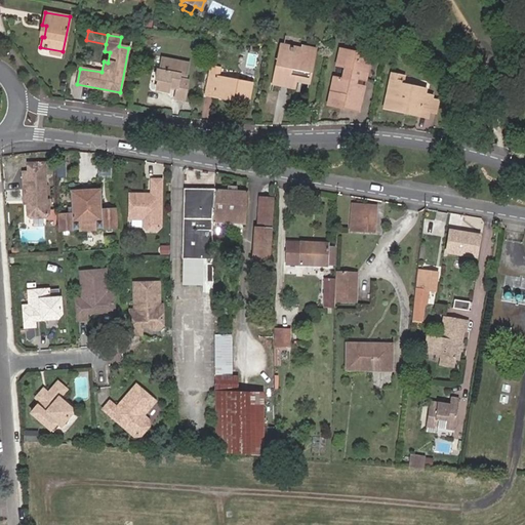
[(298,70),(311,72),(315,47),(301,45),(300,47),(282,44),(278,66),(276,65),(272,85),(294,89),(295,82),(298,70)]
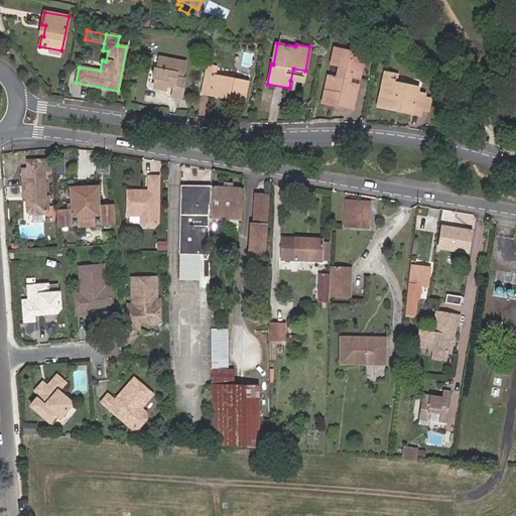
[(363,55),(334,49),(330,66),(337,68),(335,78),(328,76),(321,102),(352,108),(357,85),(349,83),(350,78),(358,80),(363,55)]
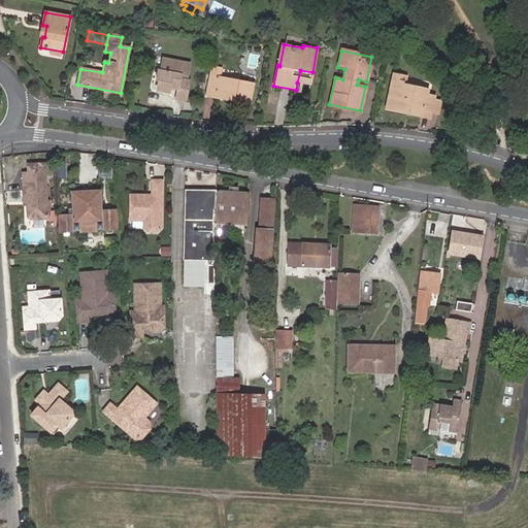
[(177,86),(177,89),(175,99),(185,101),(188,80),(184,79),(185,76),(187,76),(189,64),(162,59),(160,70),(159,70),(157,79),(159,79),(157,91),(168,93),(169,88),(170,85),(177,86)]
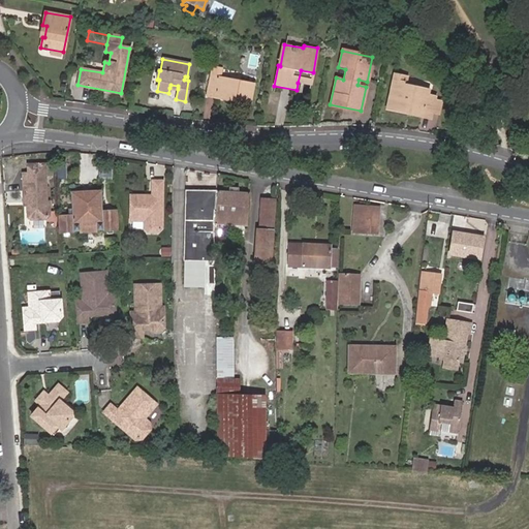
[(240,98),(239,102),(249,104),(253,85),(219,78),(221,69),(213,67),(207,96),(229,100),(229,96),(240,98)]
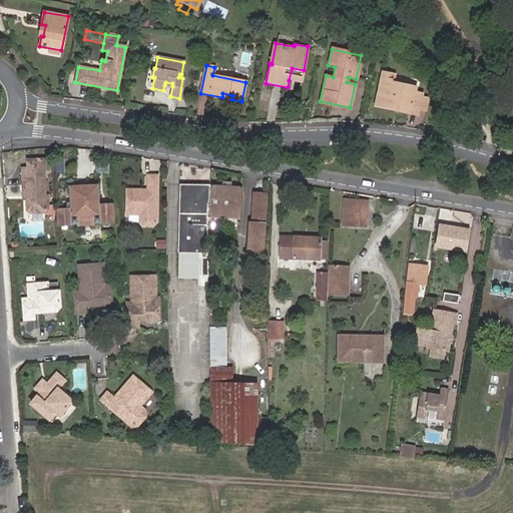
[(302,83),(304,70),(292,68),(289,80),(302,83)]
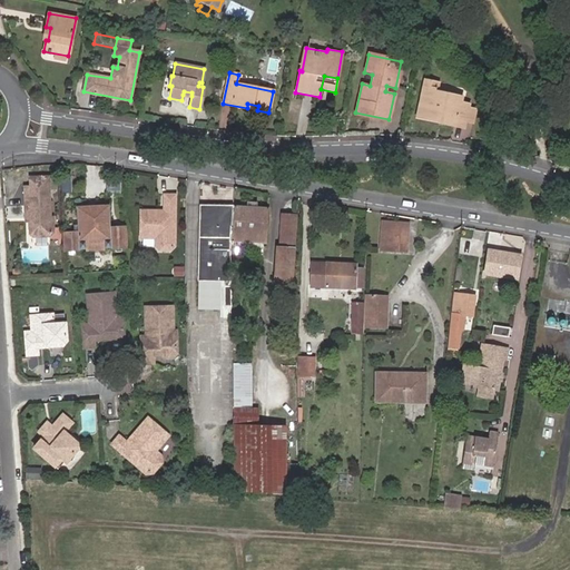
[(463,125),(464,121),(467,108),(468,105),(460,104),(461,98),(433,91),(435,82),(423,80),(416,114),(440,119),(439,123),(453,126),(454,123),(463,125)]
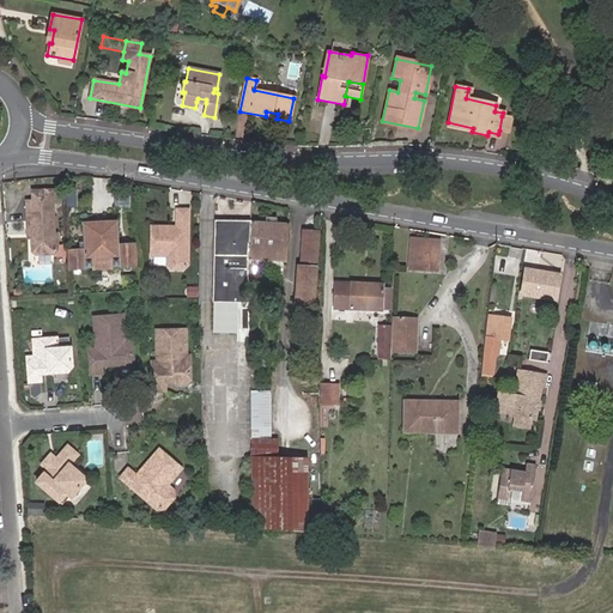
[(502,116),(499,131),(508,132),(511,119),(502,116)]
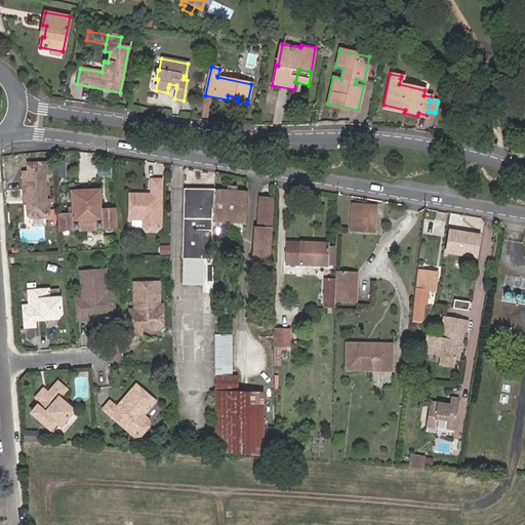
[(46,200),(43,162),(27,163),(28,172),(23,172),(24,194),(28,197),(28,203),(29,214),(32,217),(47,216),(50,213),(49,199),(46,200)]
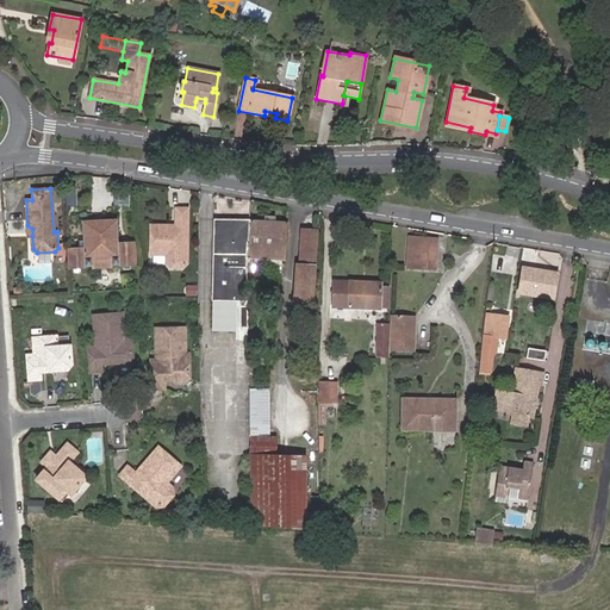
[(188,263),(187,210),(175,210),(175,226),(175,232),(170,232),(170,231),(167,226),(150,228),(151,256),(167,256),(167,263),(172,268),(184,268),(188,263)]
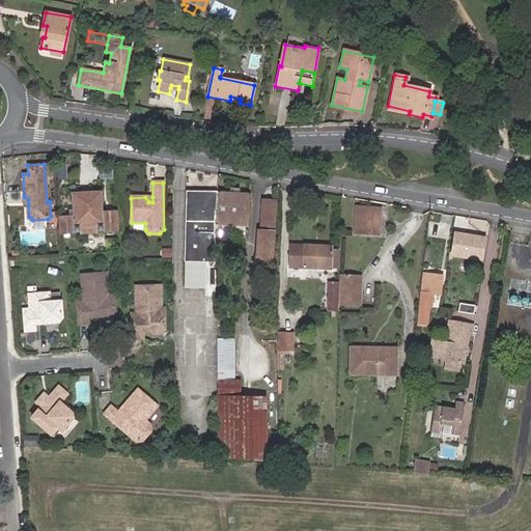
[(103,214),(102,192),(72,194),(73,218),(60,219),(61,234),(117,231),(116,213),(103,214)]
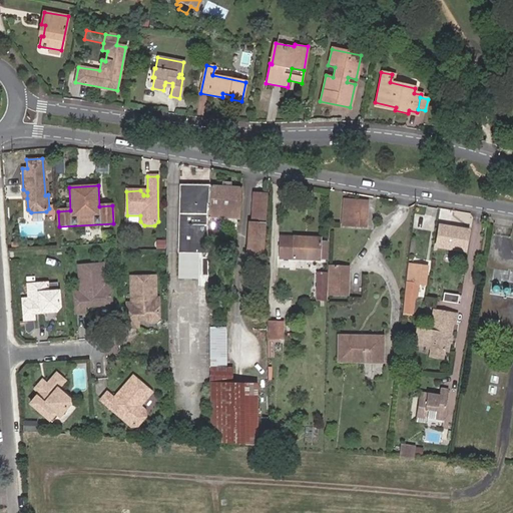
[(207,214),(209,186),(180,185),(178,246),(183,247),(185,228),(207,228),(207,226),(207,214)]
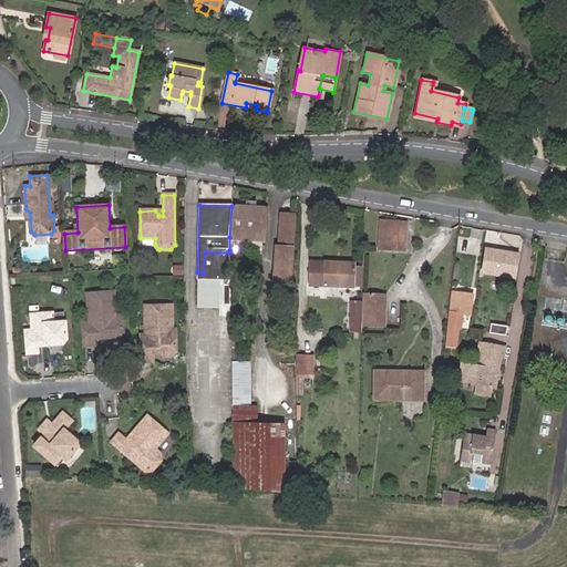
[(246,207),(232,206),(229,237),(229,250),(234,250),(234,253),(261,255),(261,241),(265,241),(267,208),(256,207),(246,207)]
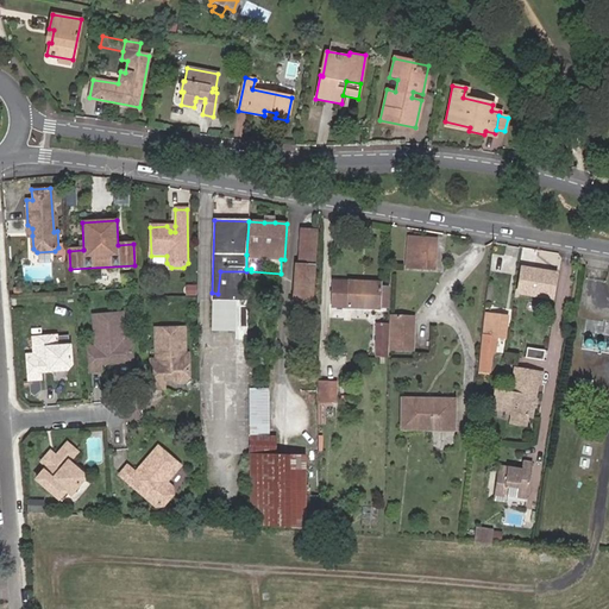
[(313,313),(313,307),(312,307),(316,231),(302,231),(299,265),(295,265),(293,305),(308,306),(308,313),(313,313)]
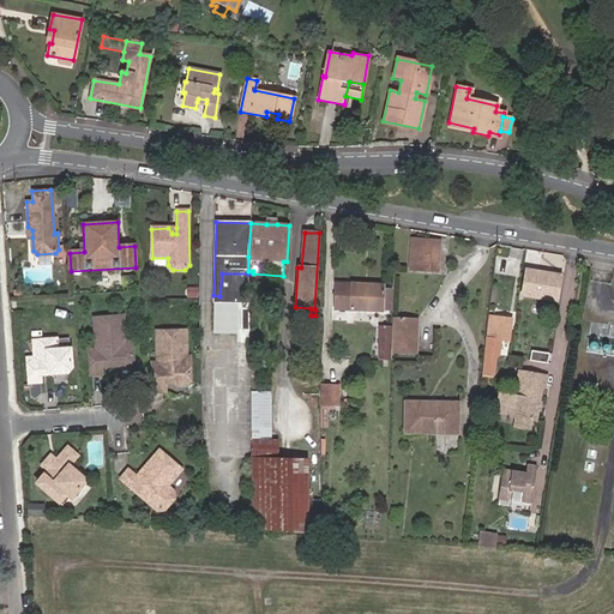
[(438,271),(440,242),(413,240),(411,270),(438,271)]
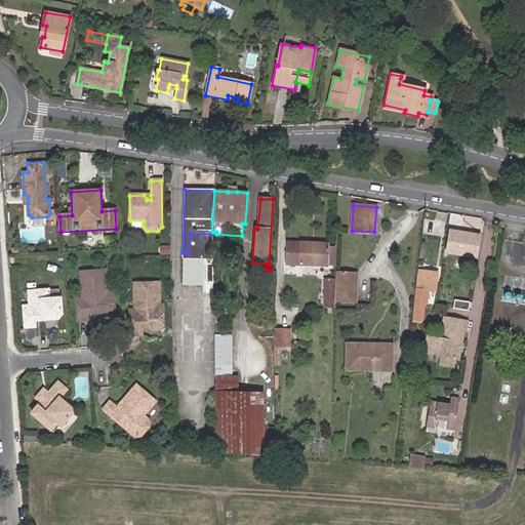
[(476,257),(479,236),(450,231),(446,253),(476,257)]
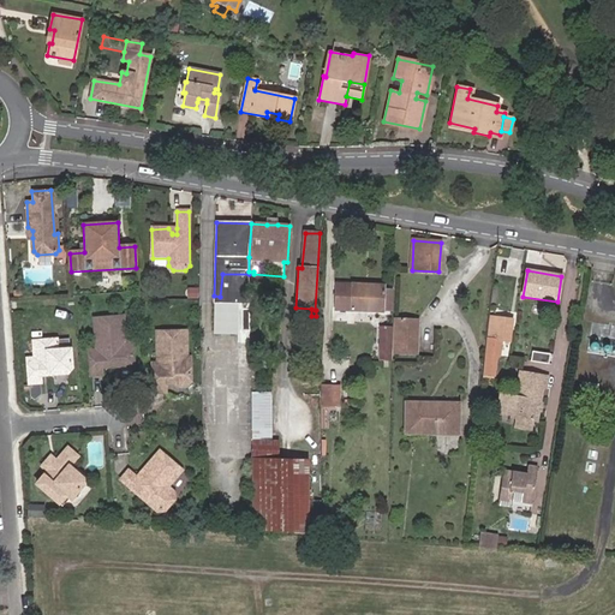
[(250,334),(249,274),(222,274),(220,297),(214,296),(213,303),(215,303),(214,333),(238,333),(238,304),(242,304),(242,334),(250,334)]
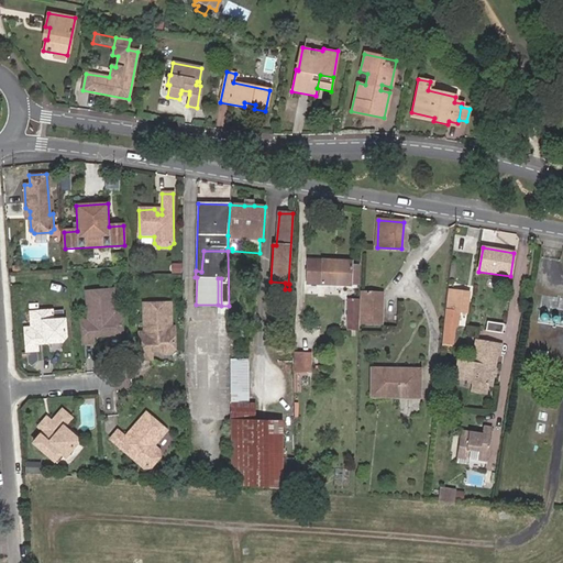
[(351,262),(308,261),(307,285),(351,286),(351,284),(359,284),(359,266),(351,266),(351,262)]
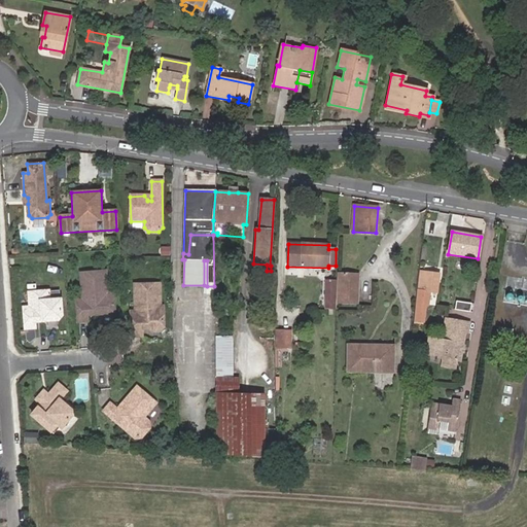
[(107,293),(106,272),(81,274),(82,301),(76,301),(78,322),(88,321),(88,315),(86,312),(95,311),(98,314),(111,313),(114,310),(113,293),(107,293)]
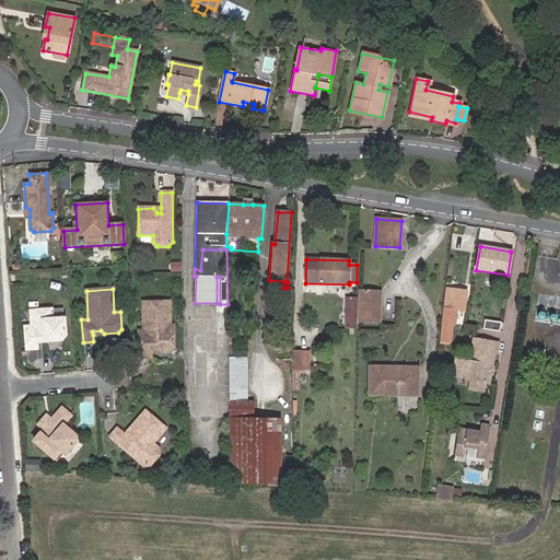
[(465,311),(467,292),(447,289),(445,308),(465,311)]
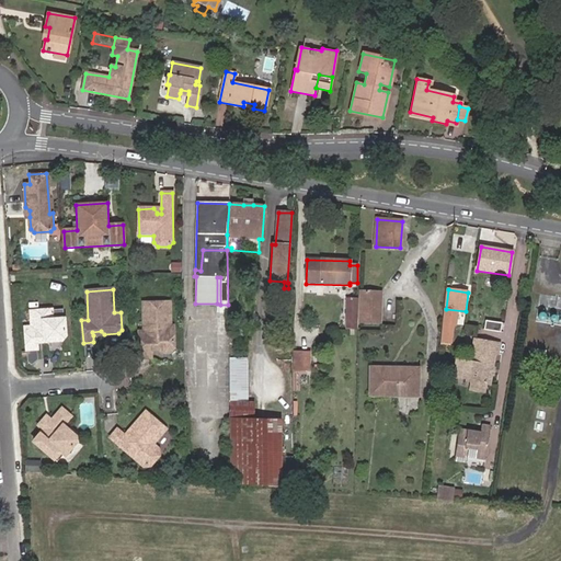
[(379,319),(380,293),(361,292),(361,319),(379,319)]
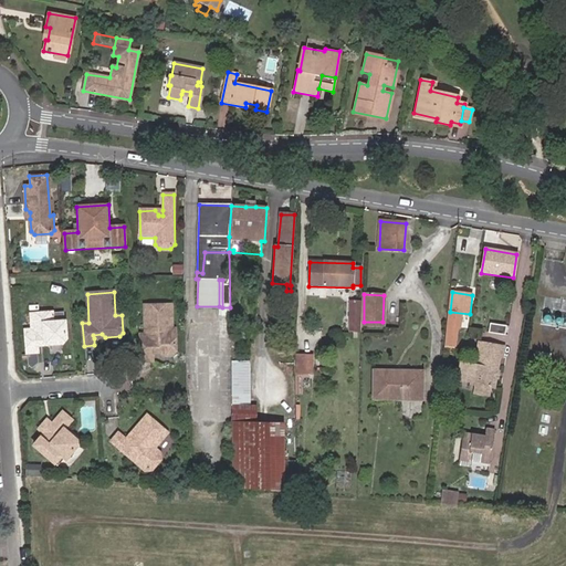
[(360,303),(352,303),(350,326),(359,326),(360,303)]
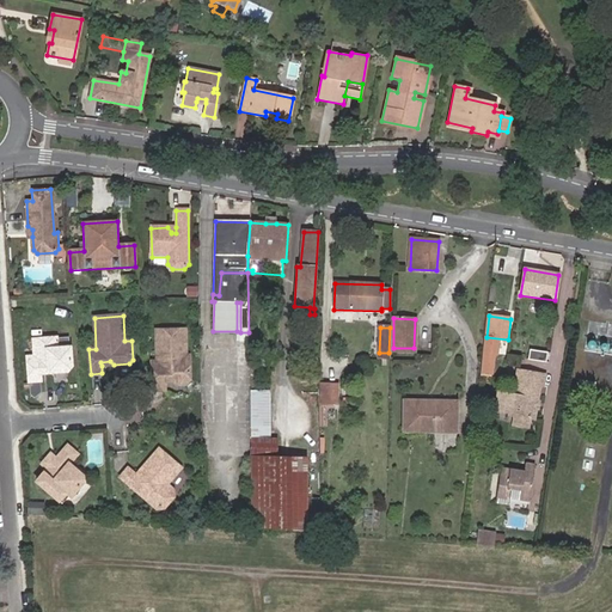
[(185,386),(190,381),(190,357),(187,357),(187,331),(157,331),(158,363),(154,363),(154,392),(165,392),(165,381),(165,377),(172,375),(172,381),(177,386),(185,386)]
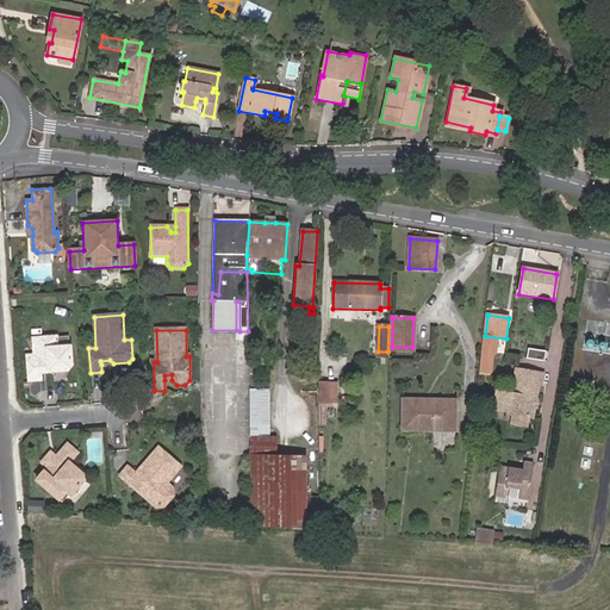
[(72,365),(70,347),(57,348),(56,337),(33,338),(35,355),(27,356),(29,380),(41,379),(39,372),(39,367),(48,367),(53,371),(67,371),(72,365)]
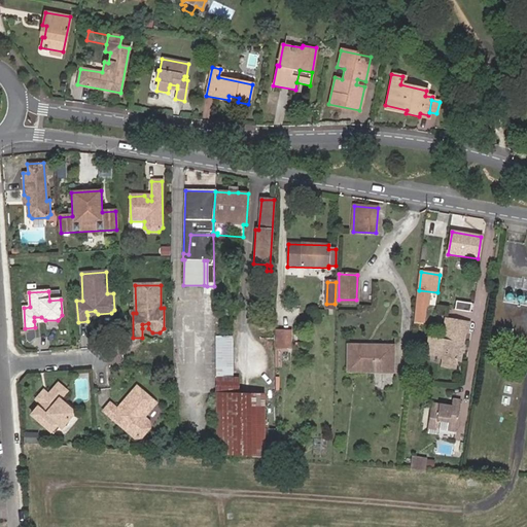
[(420,301),(417,300),(414,324),(418,324),(419,319),(423,320),(425,305),(420,304),(420,301)]
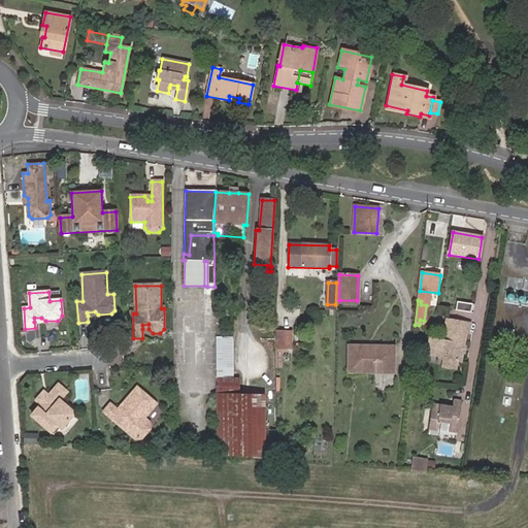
[(470,325),(447,321),(442,342),(429,340),(427,355),(440,357),(439,360),(444,360),(457,362),(461,363),(465,334),(468,334),(470,325)]
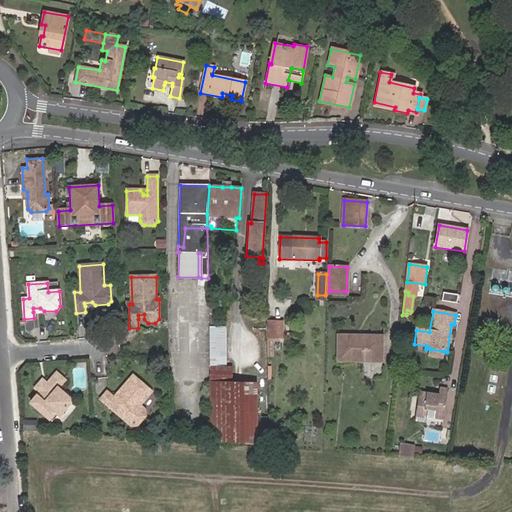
[(497,328),(498,321),(485,318),(484,326),(497,328)]
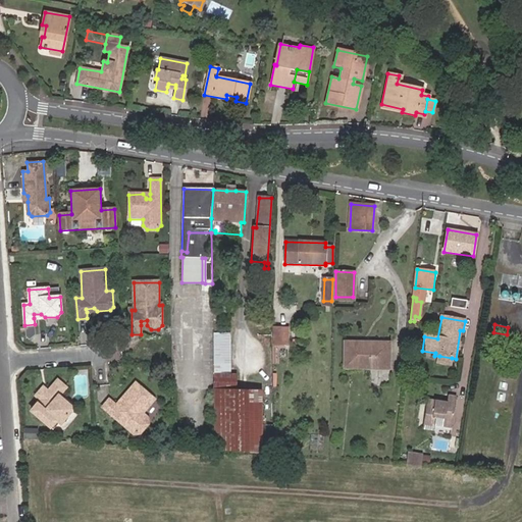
[(288,343),(288,327),(273,327),(273,328),(273,343),(288,343)]
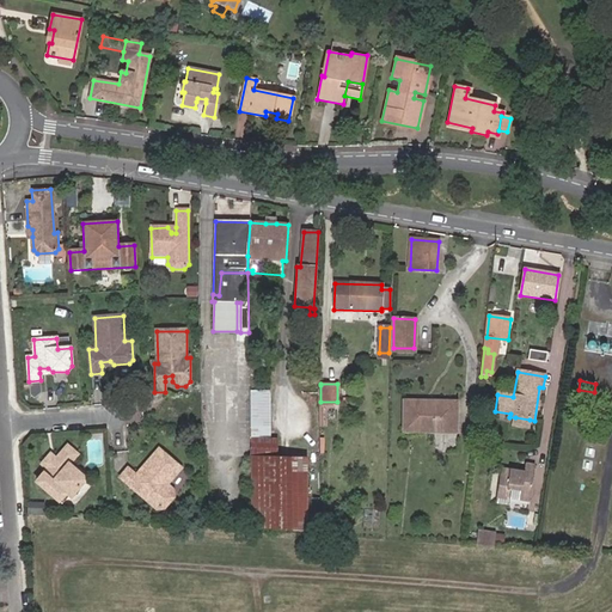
[(432,407),(404,405),(403,430),(457,432),(457,403),(432,402),(432,407)]
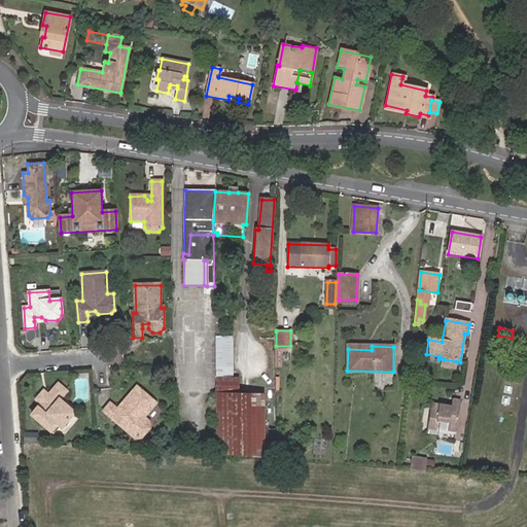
[(455,370),(456,361),(444,359),(443,367),(455,370)]
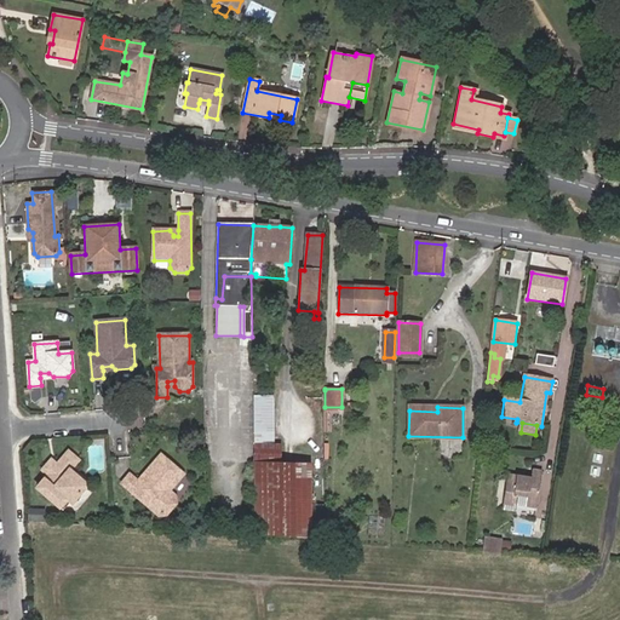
[(93,471),(107,470),(104,443),(91,446),(93,471)]
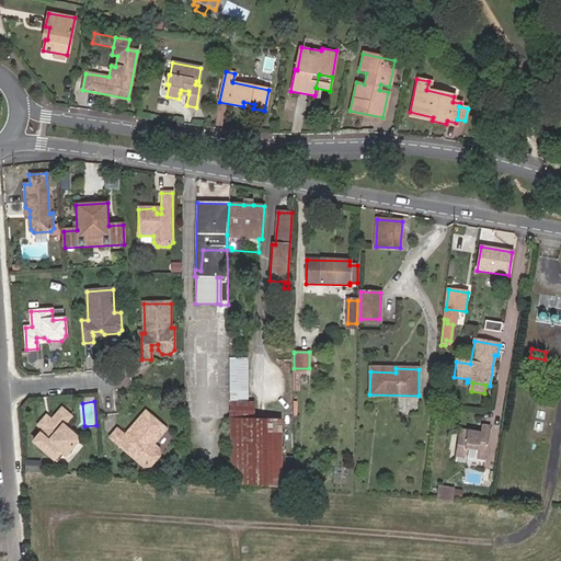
[(282,487),(282,420),(254,420),(254,402),(230,402),(231,483),(282,487)]
